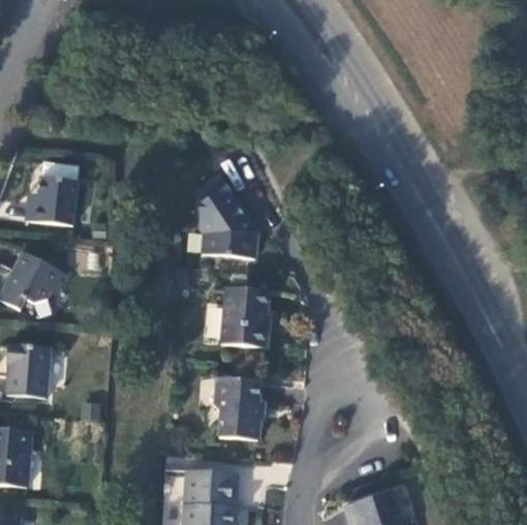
[(41,176),(39,192),(38,203),(28,201),(26,218),(74,224),(79,180),(78,180),(79,165),(44,161),(43,176),(41,176)]
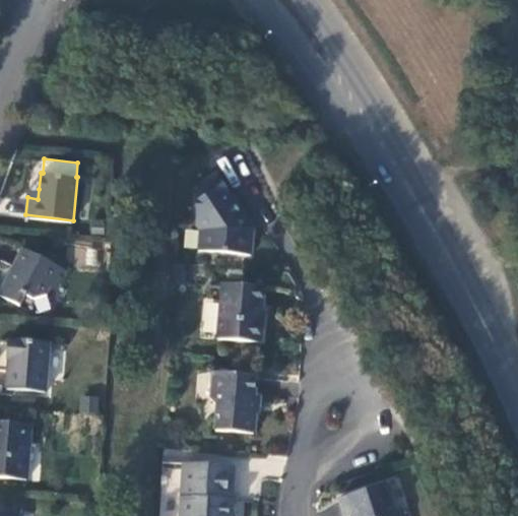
[(197,197),(222,180),(214,169),(194,181),(197,197)]
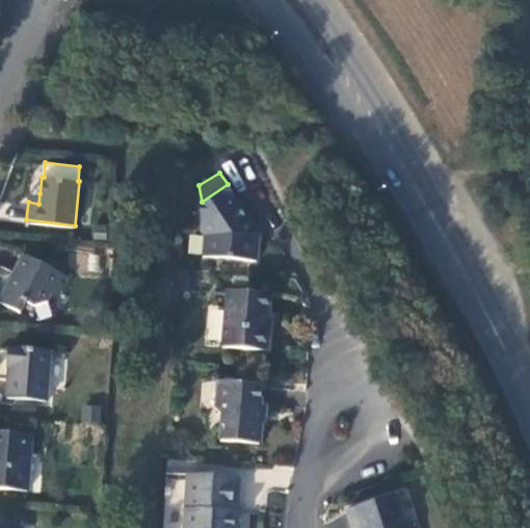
[(257,230),(228,184),(202,202),(199,225),(204,233),(201,253),(255,258),(257,230)]
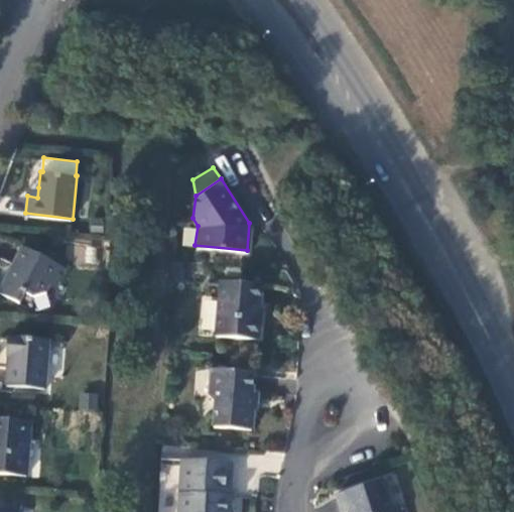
[(37,198),(38,187),(28,186),(27,196),(37,198)]
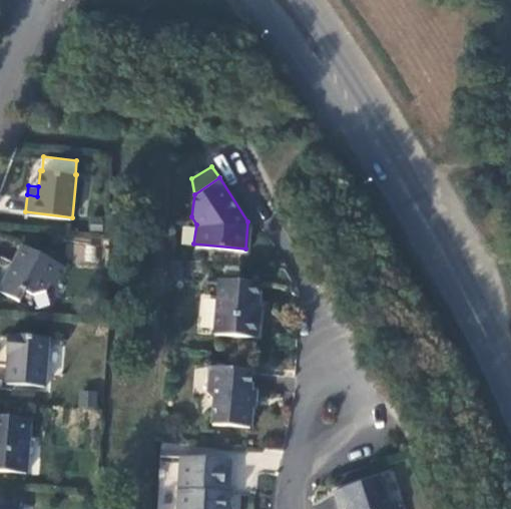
[(71,256),(92,258),(93,239),(73,237),(71,256)]
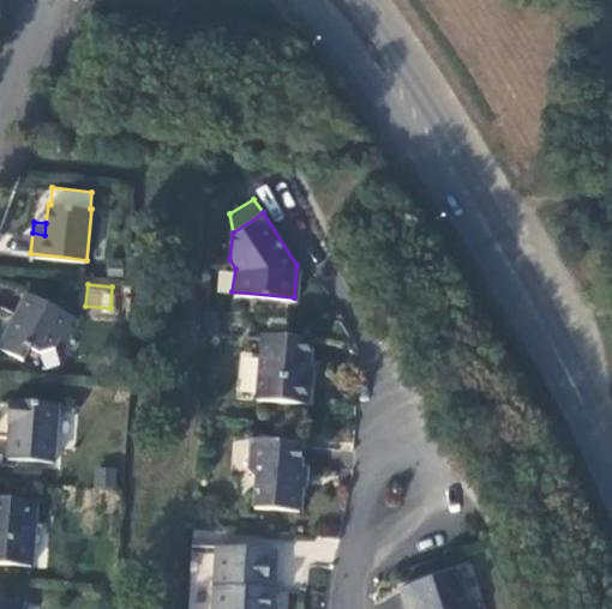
[(82,321),(31,291),(0,343),(0,347),(25,360),(31,348),(40,353),(59,348),(63,341),(70,345),(82,321)]
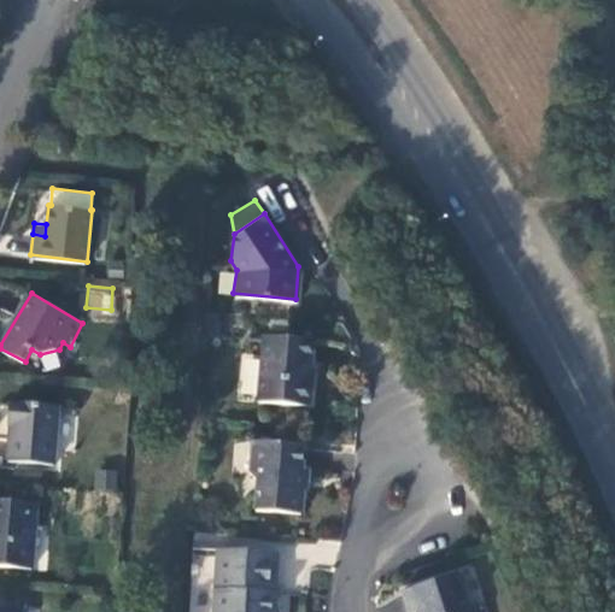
[(312,336),(263,331),(258,396),(308,401),(310,375),(308,375),(312,336)]
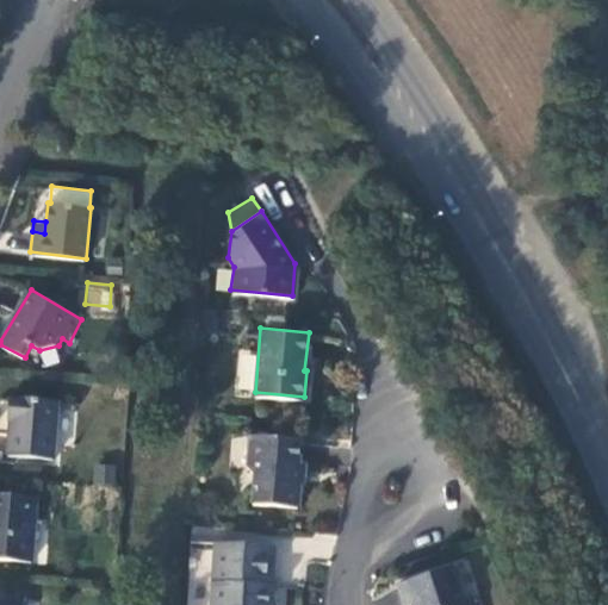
[(59,399),(11,395),(8,417),(12,417),(10,453),(54,456),(59,399)]
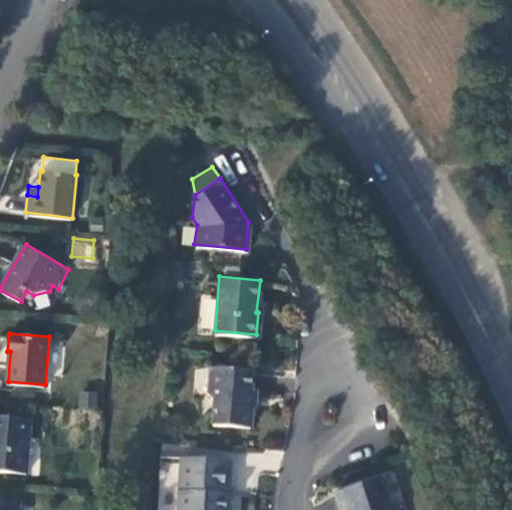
[(251,367),(210,362),(208,392),(214,398),(211,421),(248,426),(252,387),(250,386),(251,367)]
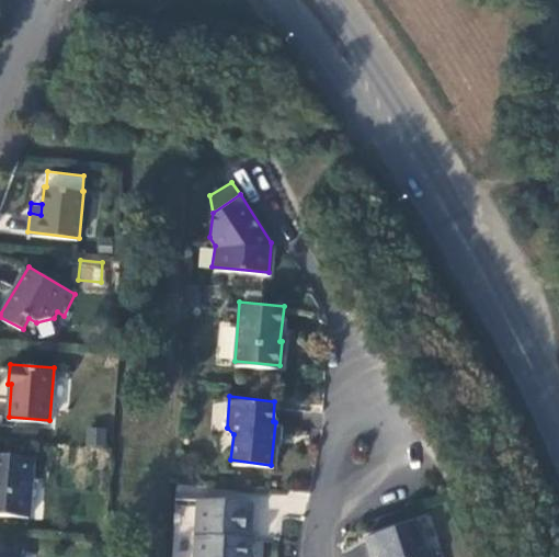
[(103,442),(105,423),(86,421),(83,440),(103,442)]
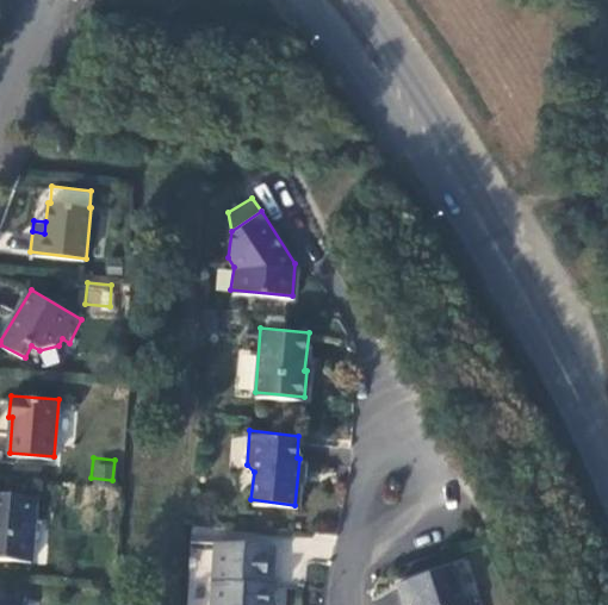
[(37,494),(0,492),(0,555),(32,559),(37,494)]
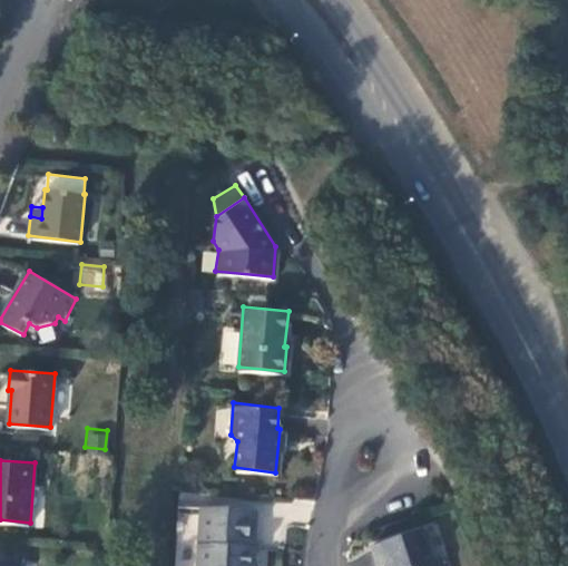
[(254,565),(256,544),(253,543),(255,506),(218,504),(216,510),(197,510),(194,565),(254,565)]
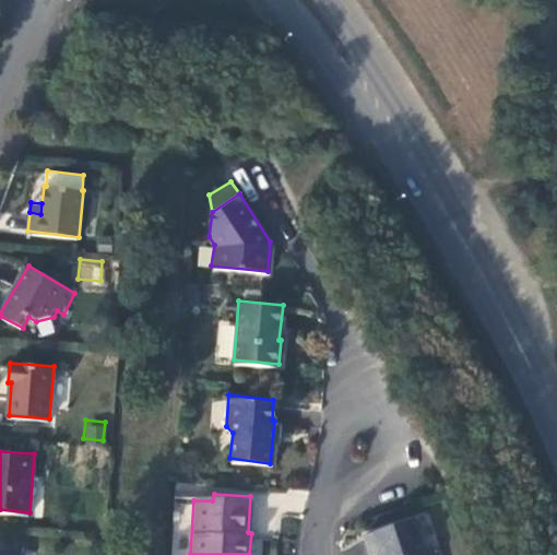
[(413,517),(362,531),(369,553),(378,551),(378,554),(431,554),(429,547),(424,548),(413,517)]
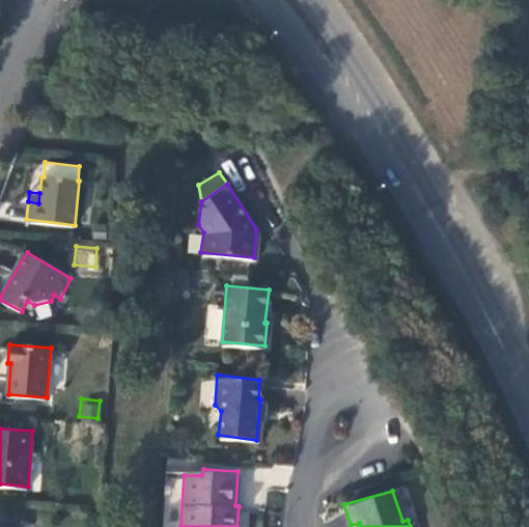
[(22,526),(22,519),(0,517),(0,526),(22,526)]
